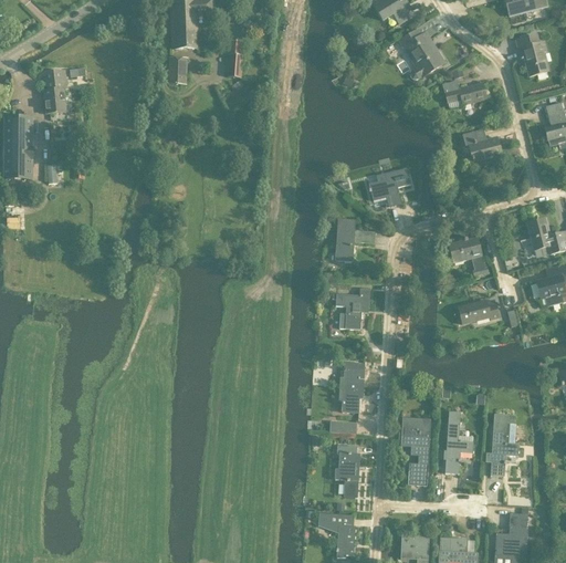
[(170,0),(171,29),(171,48),(197,47),(196,14),(213,13),(212,0),(170,0)]
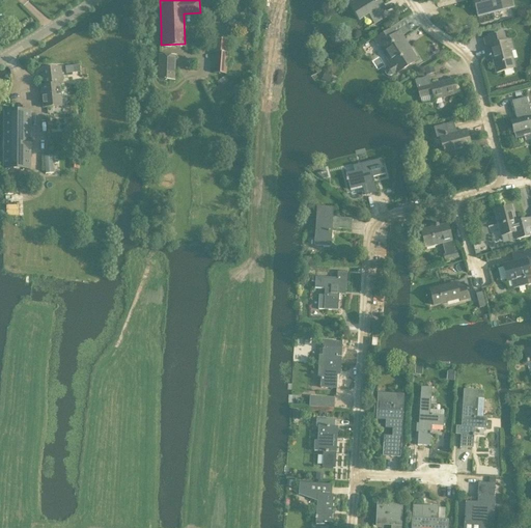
[(348,0),(359,18),(369,11),(374,21),(388,12),(380,0),(348,0)]
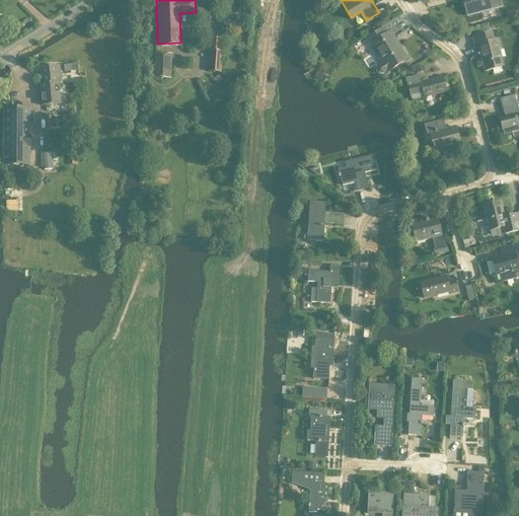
[(463,0),(467,13),(501,5),(500,0),(463,0)]
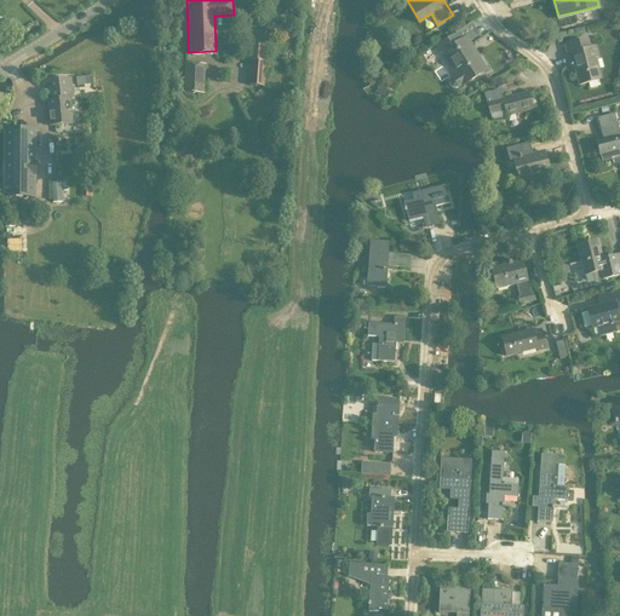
[(457,32),(438,44),(455,72),(452,75),(449,76),(449,80),(451,84),(452,86),(455,86),(459,85),(463,82),(476,74),(487,68),(466,35),(461,39),(457,32)]
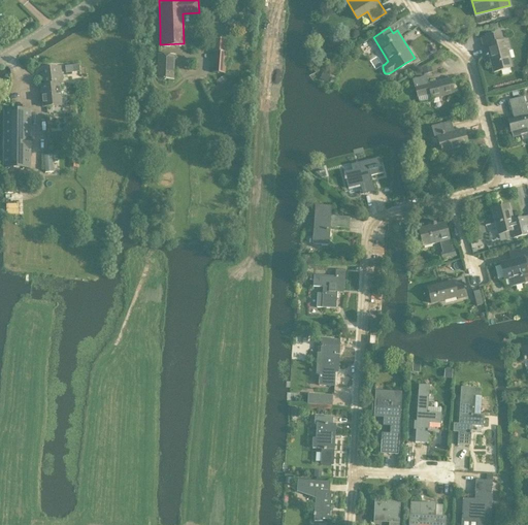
[(500,32),(482,37),(487,55),(489,54),(494,70),(512,66),(507,48),(509,48),(507,38),(502,39),(500,32)]
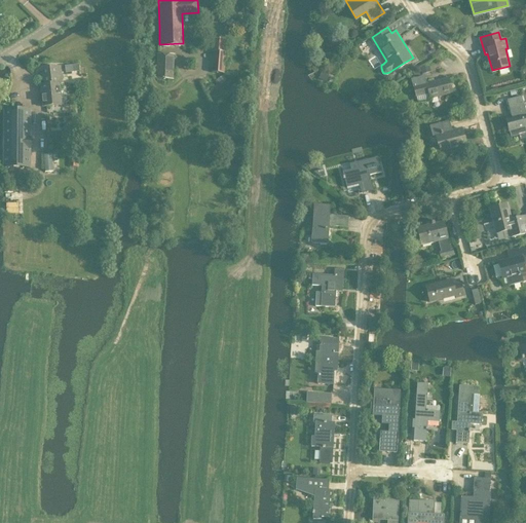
[(212,70),(224,71),(226,50),(213,49),(212,70)]
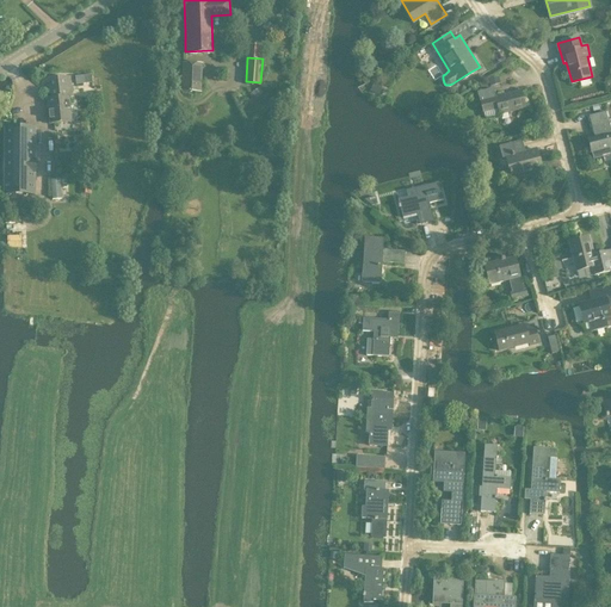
[(183,60),(181,90),(195,90),(196,61),(183,60)]
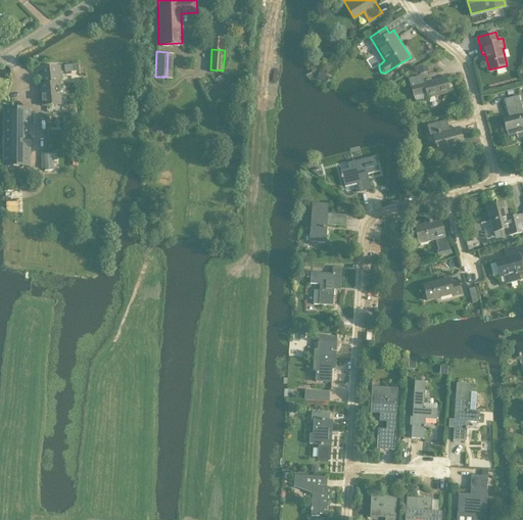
[(60,62),(42,64),(44,81),(41,82),(43,103),(61,101),(59,81),(62,81),(60,62)]
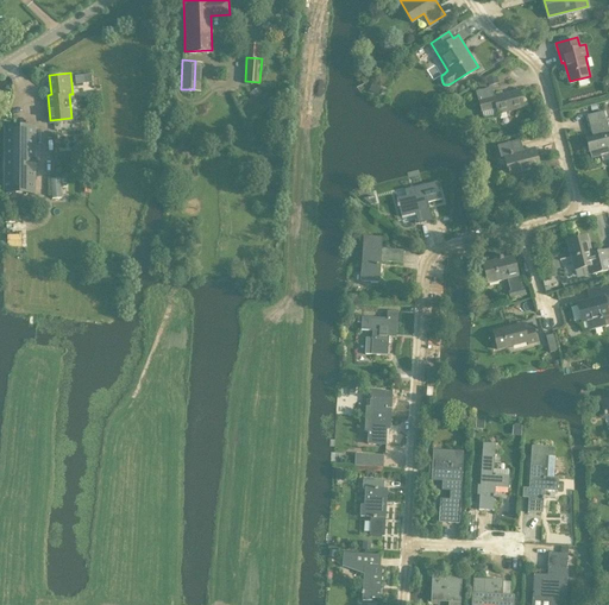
[(487,76),(488,83),(500,80),(497,73),(487,76)]
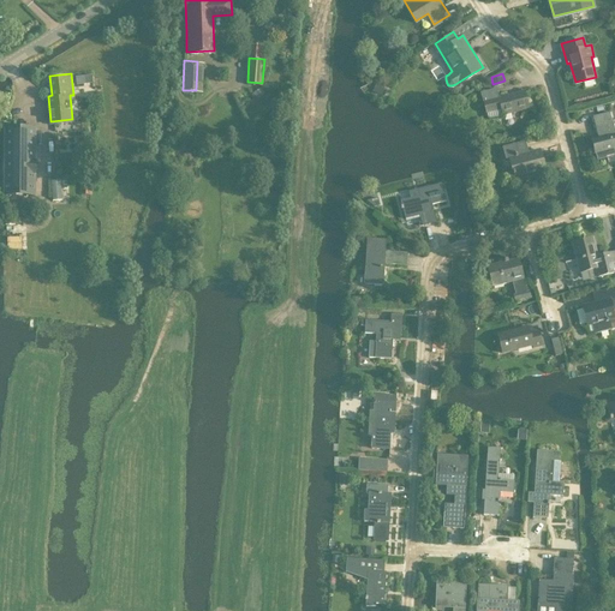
[(372,89),(381,93),(384,83),(376,79),(372,89)]
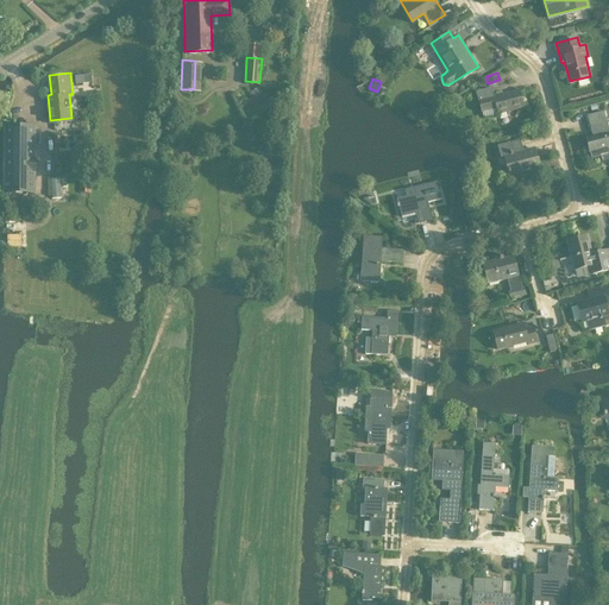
[(491,86),(477,89),(482,109),(483,115),(497,112),(523,105),(520,88),(494,95),(491,86)]
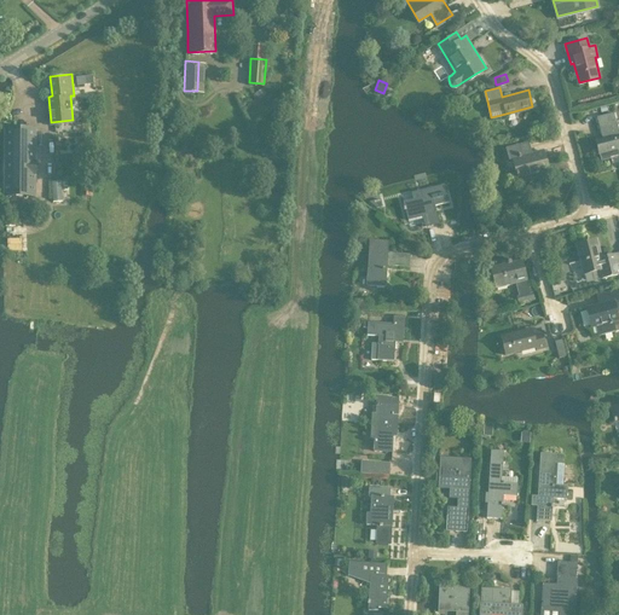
[(600,157),(601,157),(601,160),(611,157),(609,155),(618,152),(618,151),(618,128),(618,129),(613,111),(597,115),(602,133),(594,135),(600,157)]
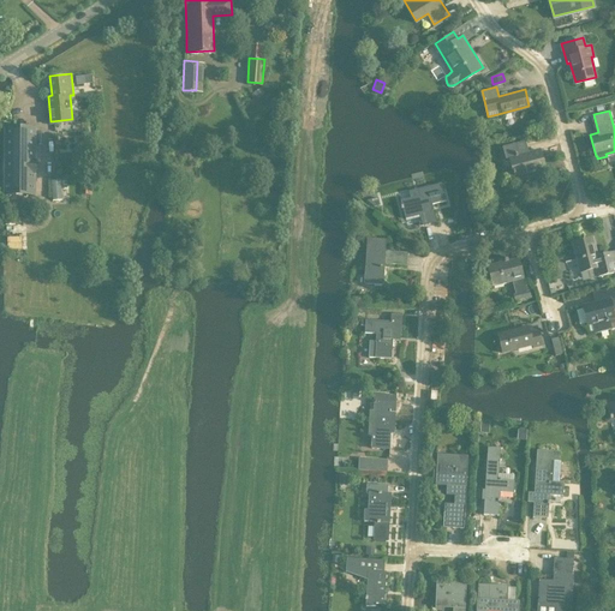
[(35,127),(5,127),(5,193),(35,195),(35,172),(35,160),(35,127)]
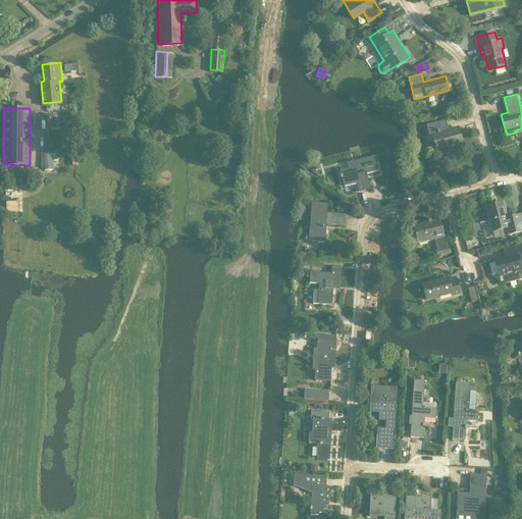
[(447,118),(427,123),(429,134),(432,133),(436,151),(453,147),(453,148),(463,145),(458,125),(449,128),(447,118)]
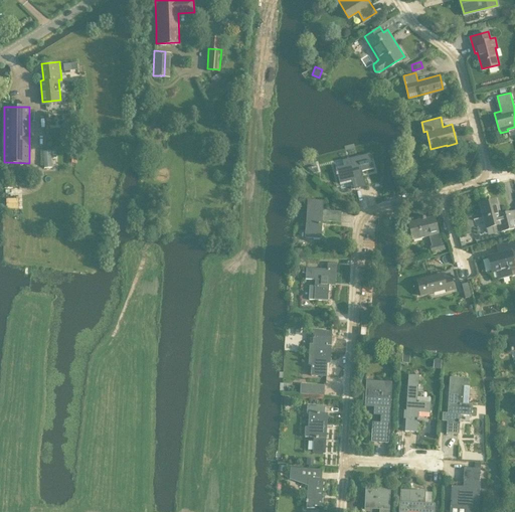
[(351,163),(336,167),(339,181),(351,178),(353,187),(365,184),(361,170),(373,167),(370,152),(350,157),(351,163)]
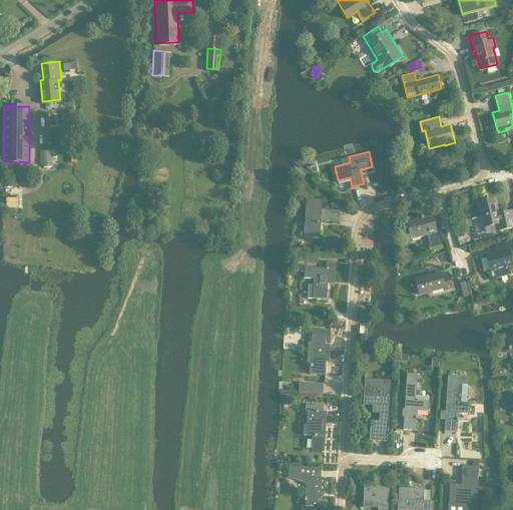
[(307,197),(304,235),(320,236),(321,218),(340,219),(340,209),(322,208),(323,198),(307,197)]
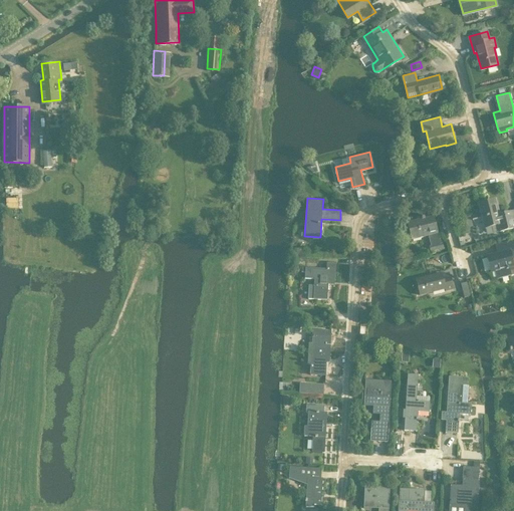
[(499,230),(513,227),(513,226),(513,216),(510,218),(509,211),(499,213),(495,198),(482,201),(483,206),(480,207),(485,226),(497,223),(499,230)]
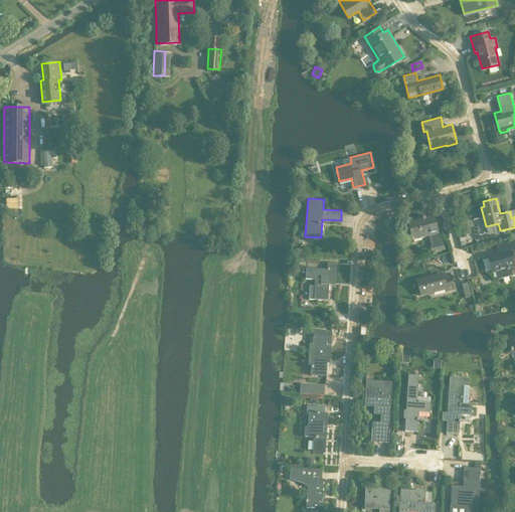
[(413,238),(427,235),(430,244),(432,250),(445,247),(443,241),(441,241),(434,214),(408,220),(413,238)]
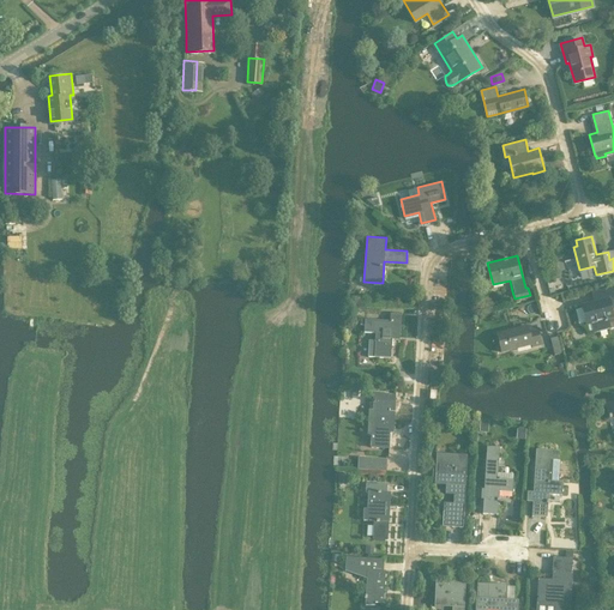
[(603,299),(582,305),(587,322),(594,321),(596,331),(609,327),(613,325),(613,315),(612,307),(613,306),(613,285),(601,289),(603,299)]
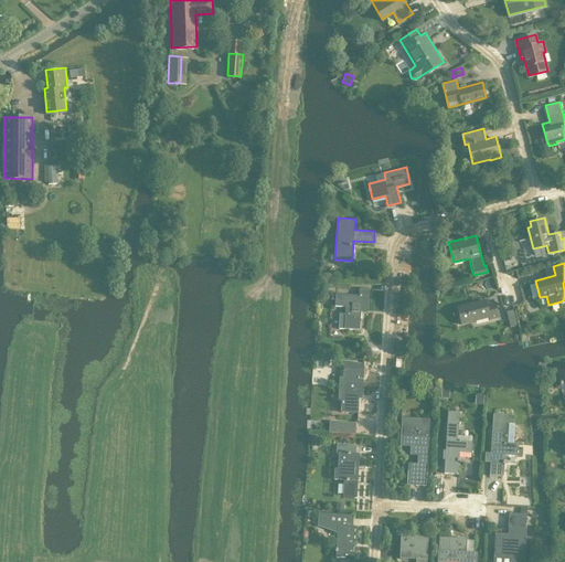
[(345,305),(345,311),(340,311),(339,327),(360,328),(361,307),(369,307),(370,288),(360,288),(359,294),(336,293),(336,305),(345,305)]
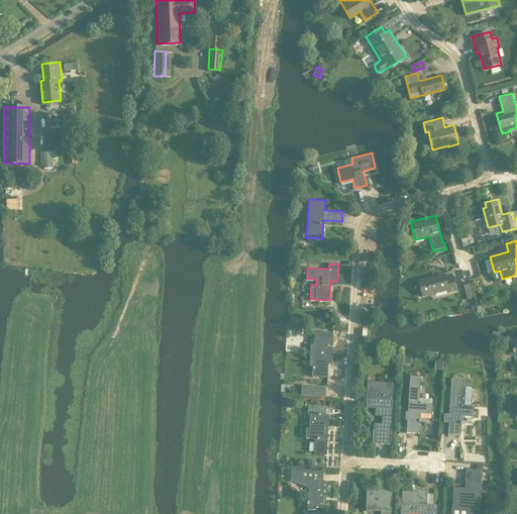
[(444,274),(418,280),(422,295),(447,289),(447,291),(455,289),(452,276),(445,279),(444,274)]
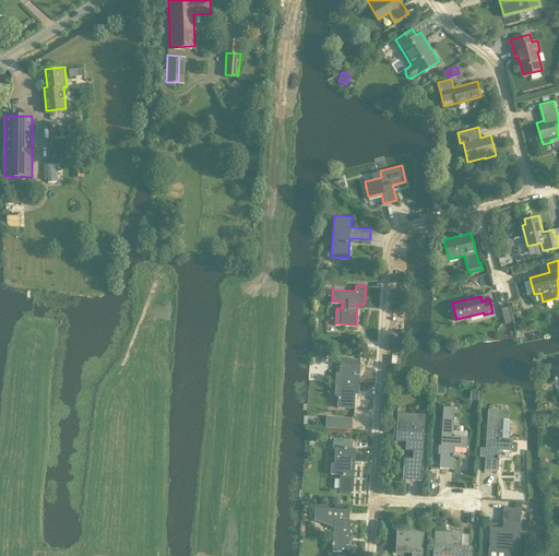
[(511,320),(508,306),(501,307),(504,322),(511,320)]
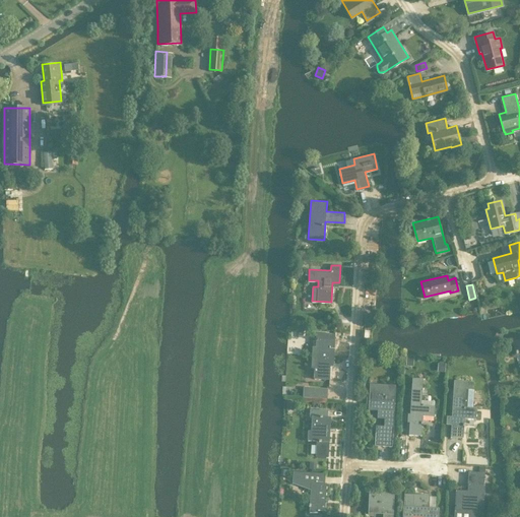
[(312,346),(311,368),(315,368),(314,377),(323,378),(329,378),(330,365),(330,360),(333,360),(334,338),(335,333),(317,332),(316,337),(316,347),(312,346)]
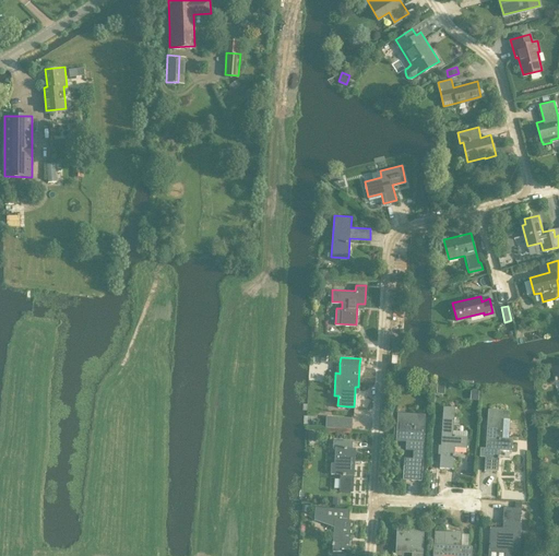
[(443,405),(439,466),(453,468),(454,447),(466,447),(467,435),(453,434),(455,405),(443,405)]
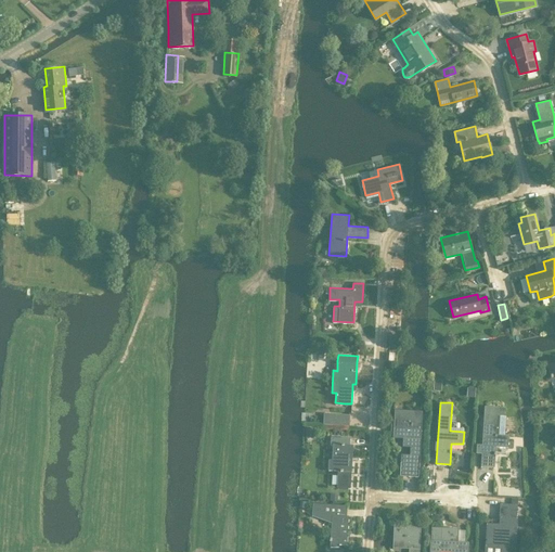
[(485,405),(480,465),(494,466),(495,446),(507,447),(508,434),(505,434),(506,415),(504,414),(504,406),(485,405)]
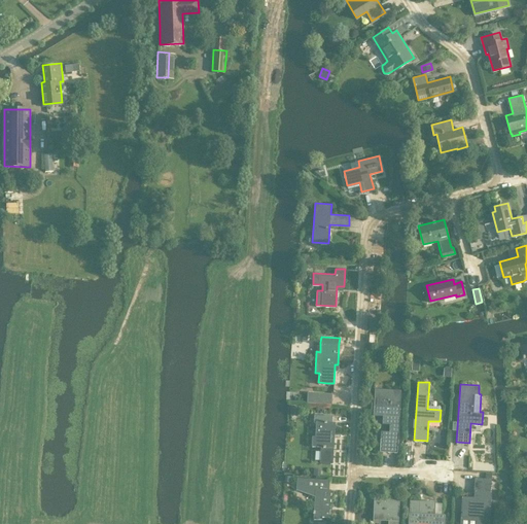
[(381,430),(381,438),(380,450),(397,451),(400,389),(375,388),(374,414),(383,415),(383,422),(390,422),(389,430),(381,430)]
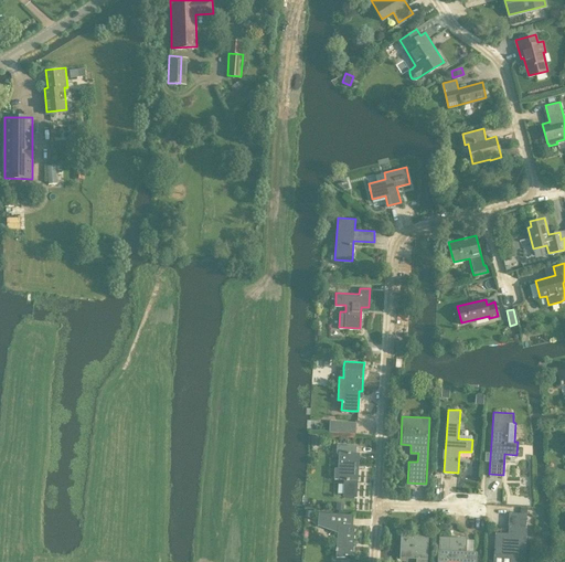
[(311,443),(320,444),(320,434),(311,433),(311,443)]
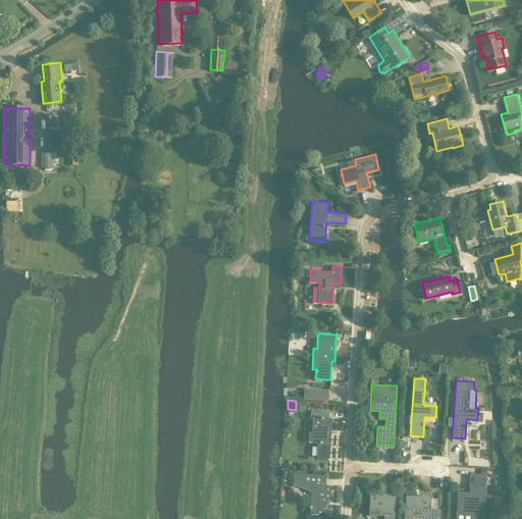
[(309,440),(317,442),(316,457),(329,458),(332,417),(328,417),(329,411),(311,410),(311,416),(313,417),(312,431),(309,430),(309,440)]
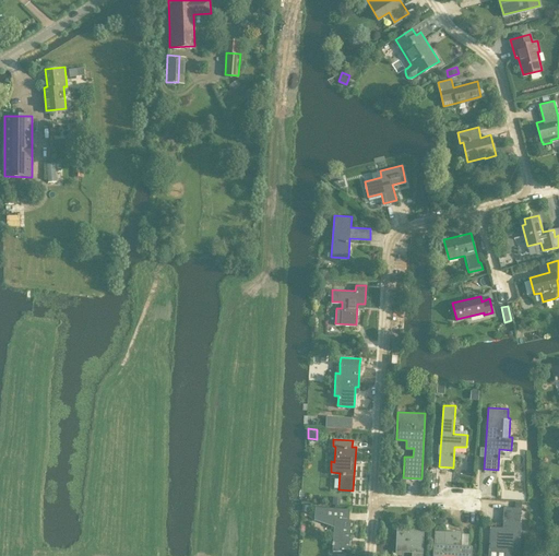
[(348,518),(349,511),(349,508),(314,506),(314,518),(334,525),(332,549),(341,549),(342,547),(349,547),(351,518),(348,518)]
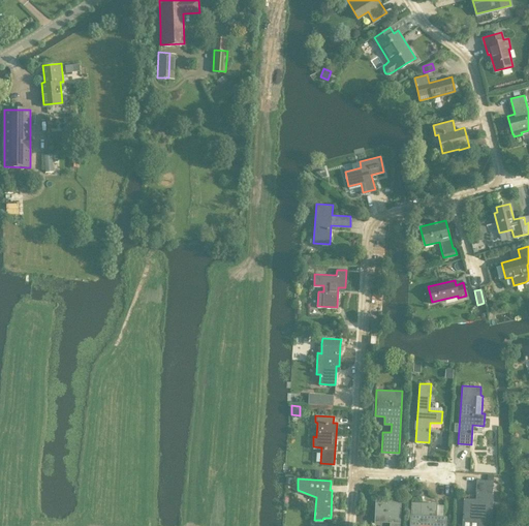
[(464,497),(462,520),(478,521),(477,525),(490,525),(491,522),(493,493),(492,492),(493,480),(476,478),(475,492),(476,492),(475,498),(464,497)]
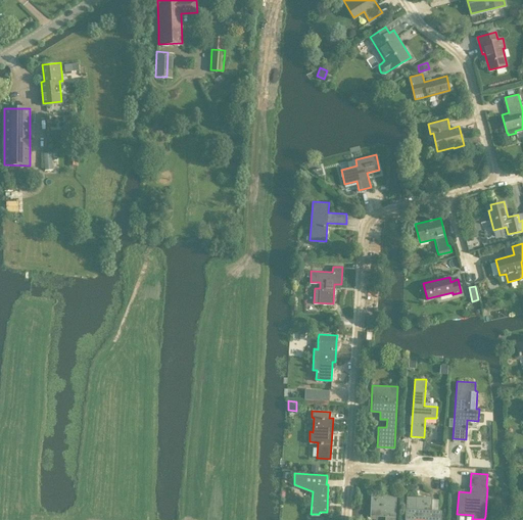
[(371,491),(370,515),(385,516),(384,519),(394,519),(396,492),(371,491)]
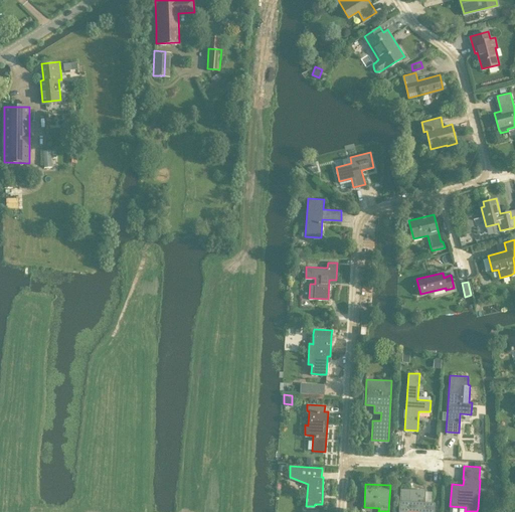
[(434,511),(435,511),(435,502),(424,502),(425,489),(400,488),(399,510),(418,511),(434,511)]
